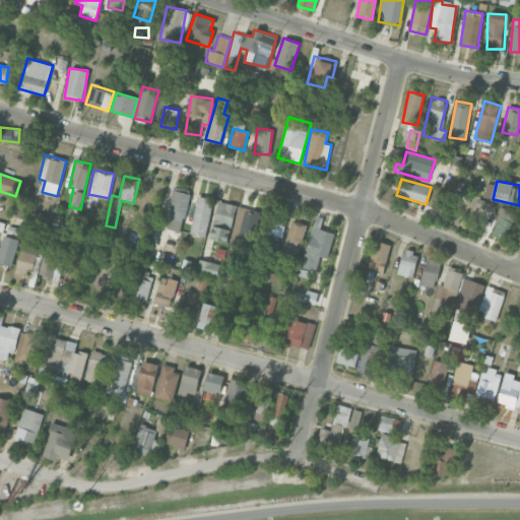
[(495,185),(488,183),(483,197),(492,198),(495,185)]
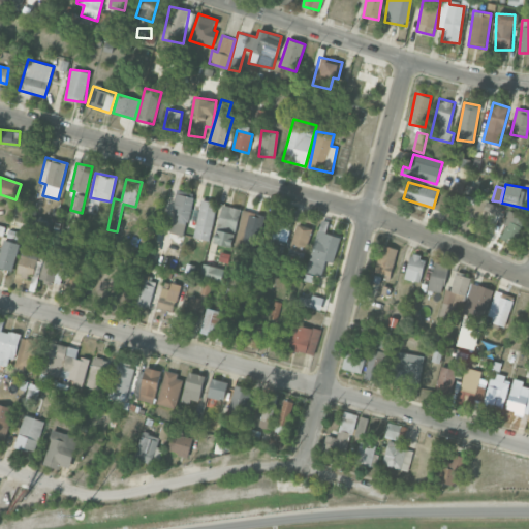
[(169,232),(185,236),(192,194),(177,191),(169,232)]
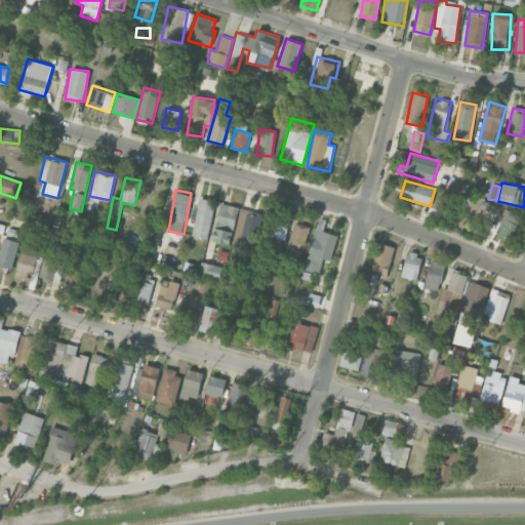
[(192,235),(207,239),(216,201),(200,198),(192,235)]
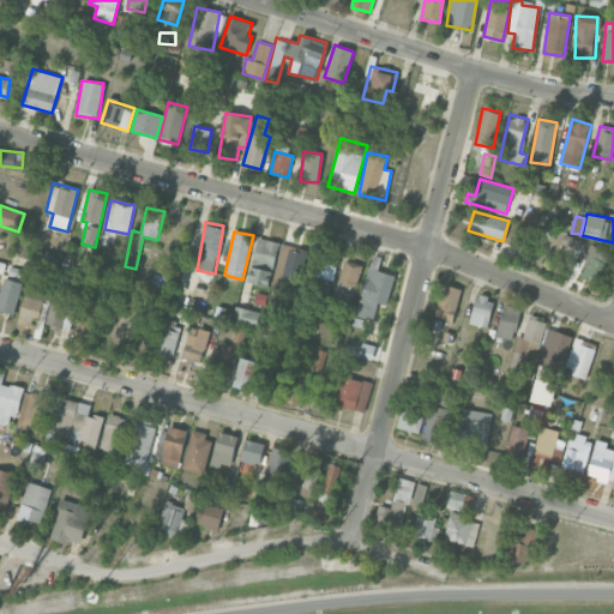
[(250,283),(271,286),(277,241),(256,238),(250,283)]
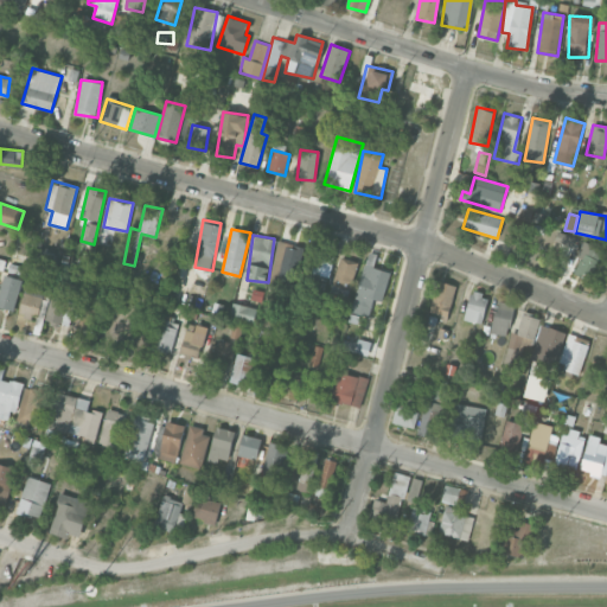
[(270,275),(295,282),(305,248),(280,241),(270,275)]
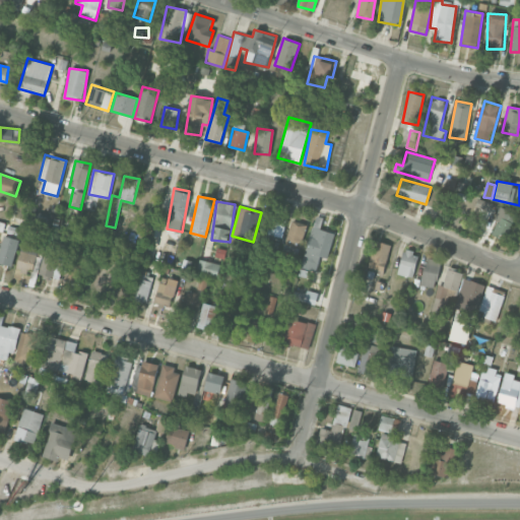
[(492,235),(506,241),(518,214),(500,206),(494,220),(497,221),(492,235)]
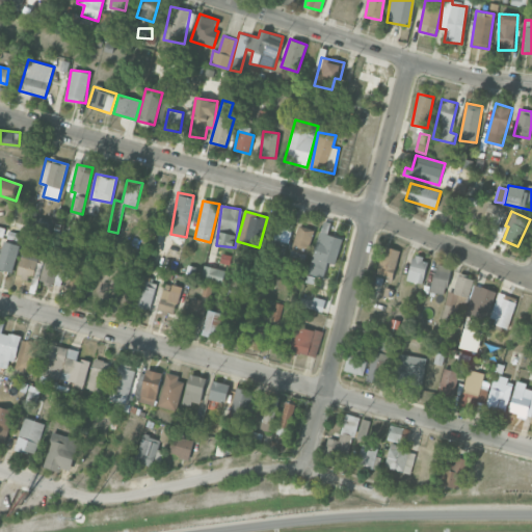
[(271,253),(286,256),(292,222),(278,219),(271,253)]
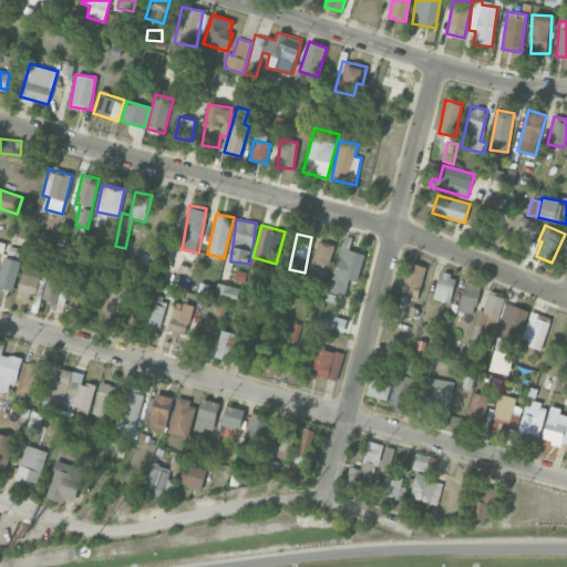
[(329,291),(344,296),(349,279),(358,281),(364,255),(349,249),(352,238),(344,236),(329,291)]
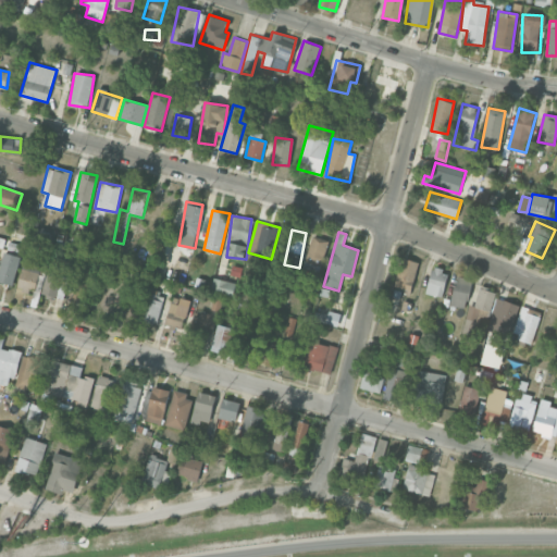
[(321,267),(329,242),(312,237),(306,261),(321,267)]
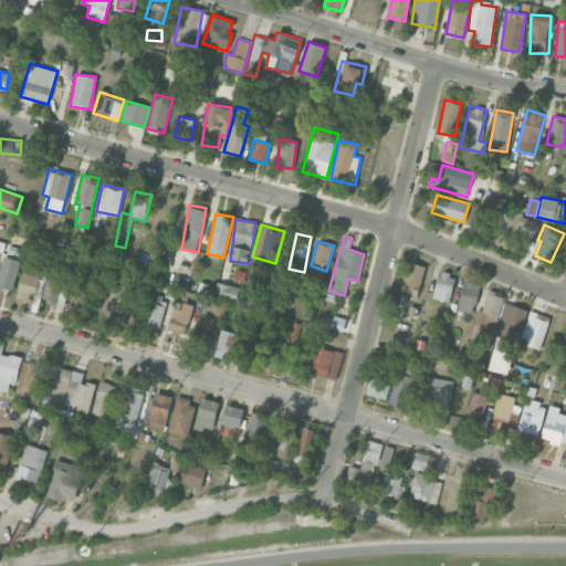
[(0,287),(14,291),(20,260),(3,257),(0,272),(0,287)]
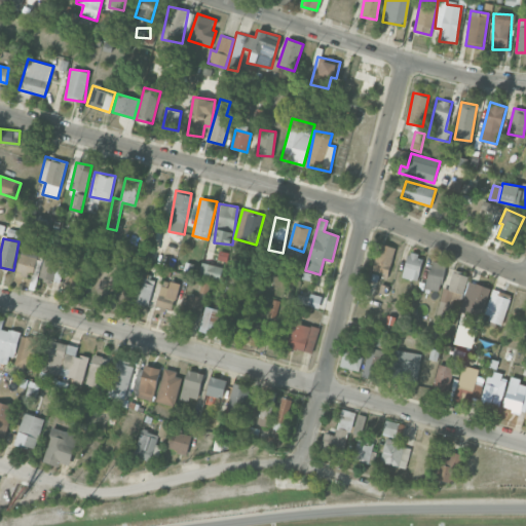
[(395,247),(379,243),(372,272),(388,275),(395,247)]
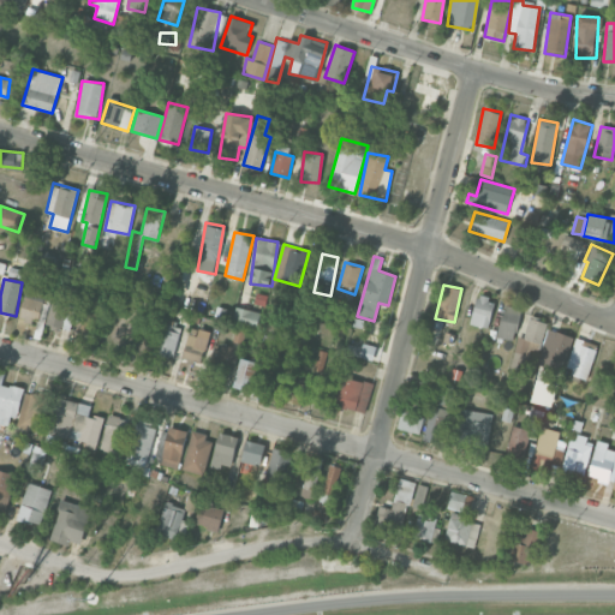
[(19,320),(39,323),(42,303),(51,304),(53,290),(25,286),(19,320)]
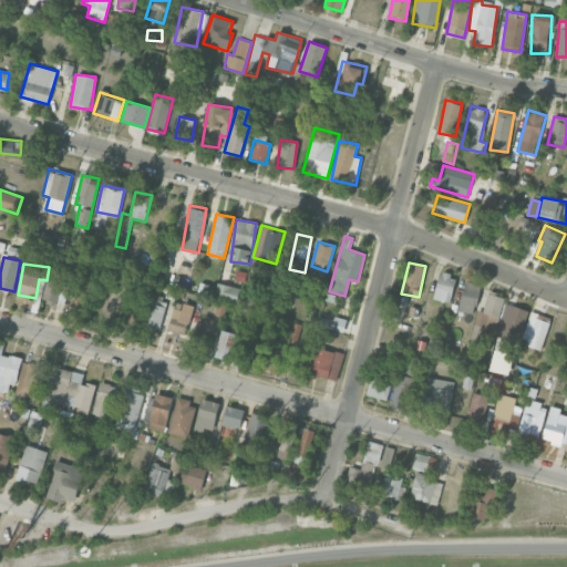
[(62,280),(64,274),(50,269),(41,300),(63,306),(70,282),(62,280)]
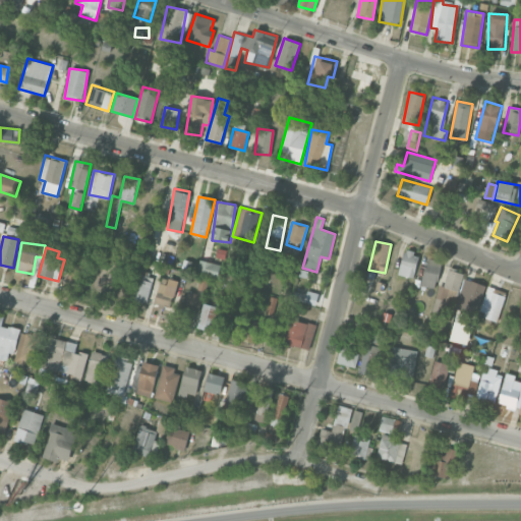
[(90,253),(74,250),(67,281),(82,285),(90,253)]
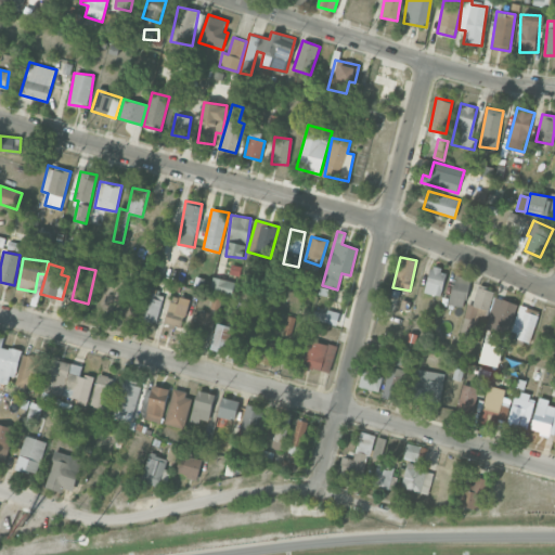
[(430,267),(424,293),(440,296),(447,270),(430,267)]
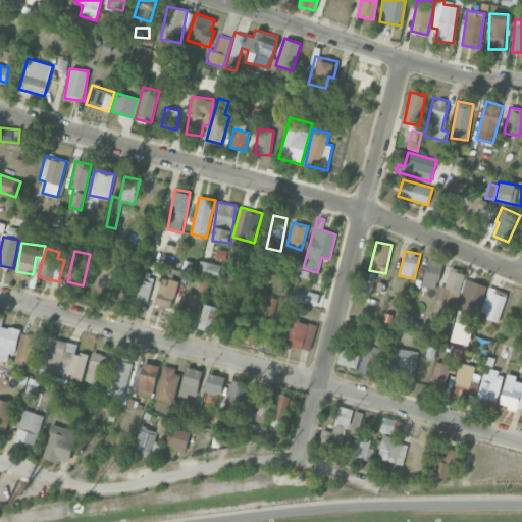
[(421,286),(436,290),(442,262),(427,258),(421,286)]
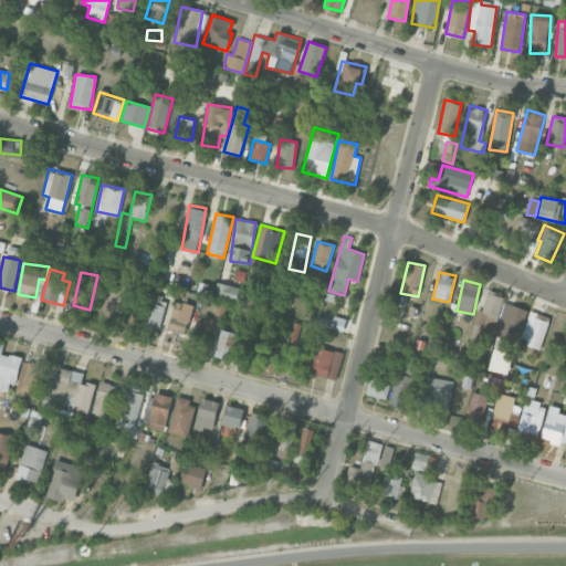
[(213,297),(237,303),(240,287),(217,282),(213,297)]
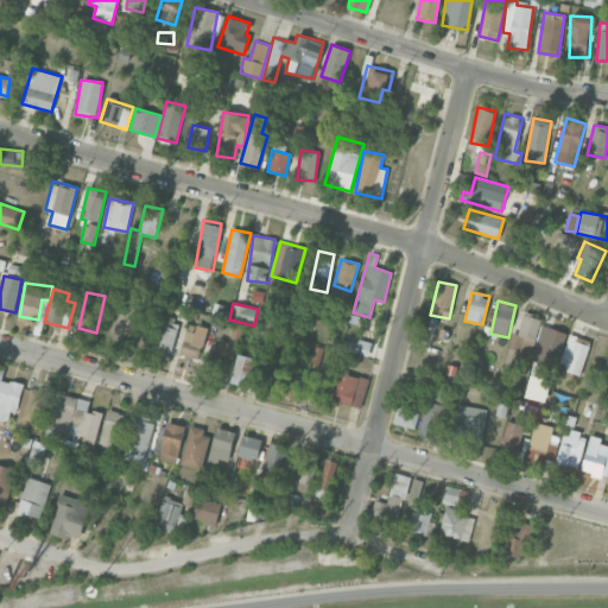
[(540,318),(521,315),(518,334),(511,333),(502,374),(517,377),(524,339),(536,341),(540,318)]
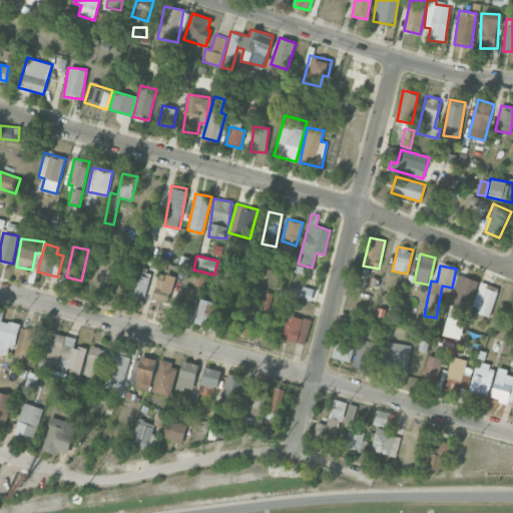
[(144,298),(151,271),(137,268),(129,294),(144,298)]
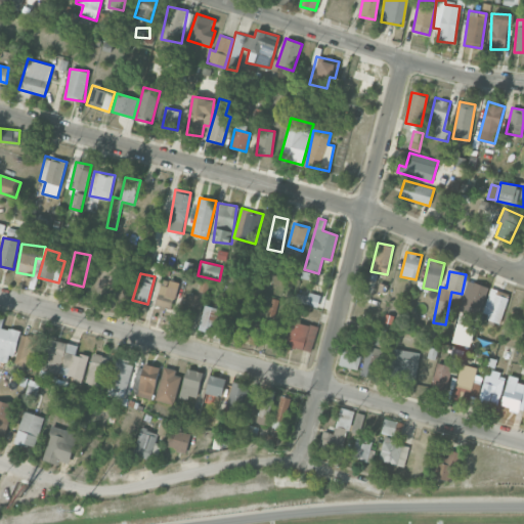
[(156,307),(172,311),(178,282),(162,278),(156,307)]
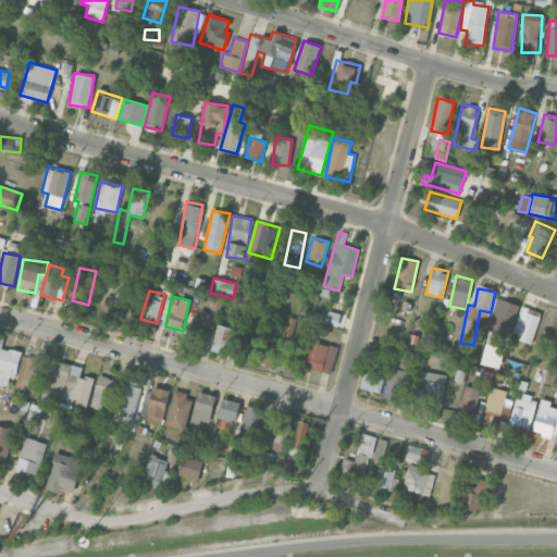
[(509,338),(517,304),(495,298),(486,334),(509,338)]
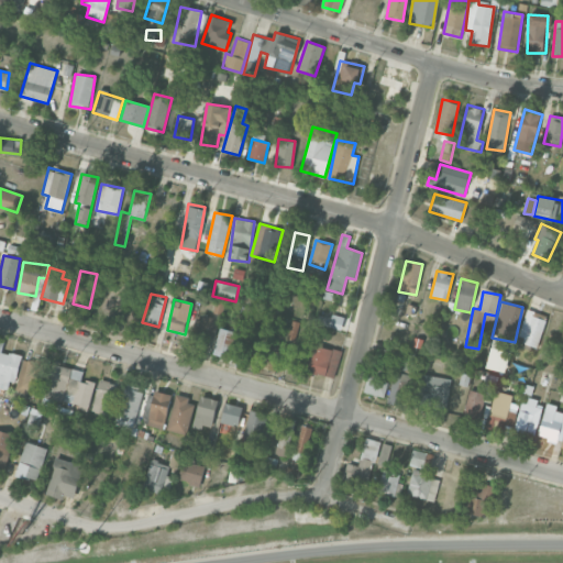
[(537,346),(548,316),(528,309),(517,340),(537,346)]
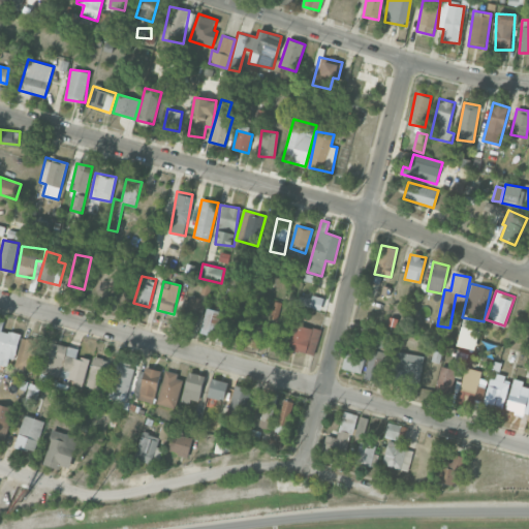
[(323,298),(302,292),(299,305),(320,310),(323,298)]
